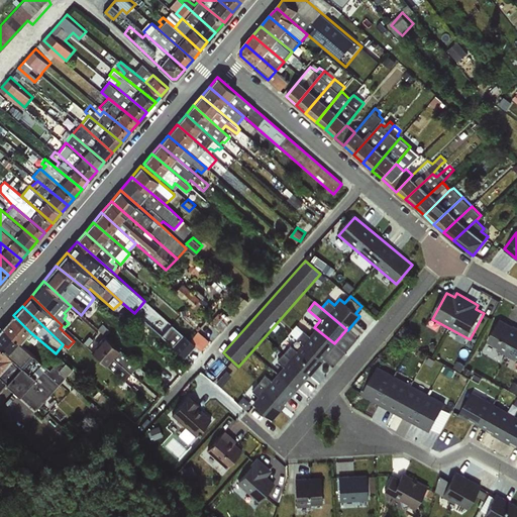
[(21,342),(30,332),(13,315),(3,327),(21,342)]
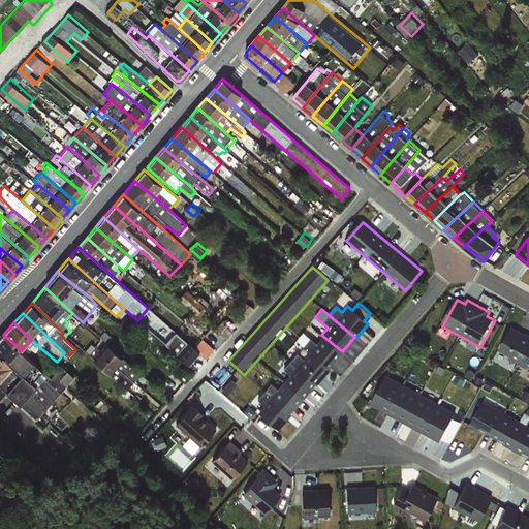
[(528,337),(511,329),(499,352),(528,367),(528,337)]
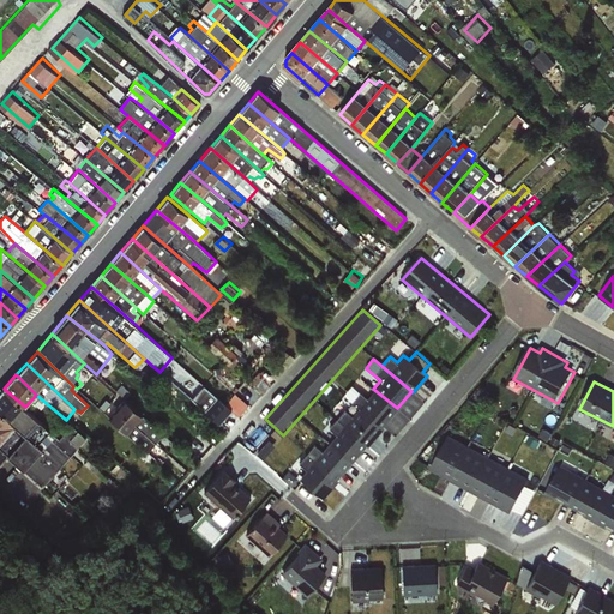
[(246,383),(216,416),(222,421),(234,408),(241,415),(259,395),(246,383)]
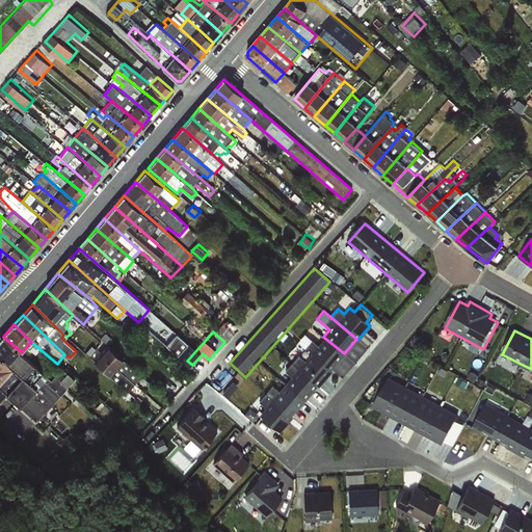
[(180,333),(169,344),(180,353),(190,342),(180,333)]
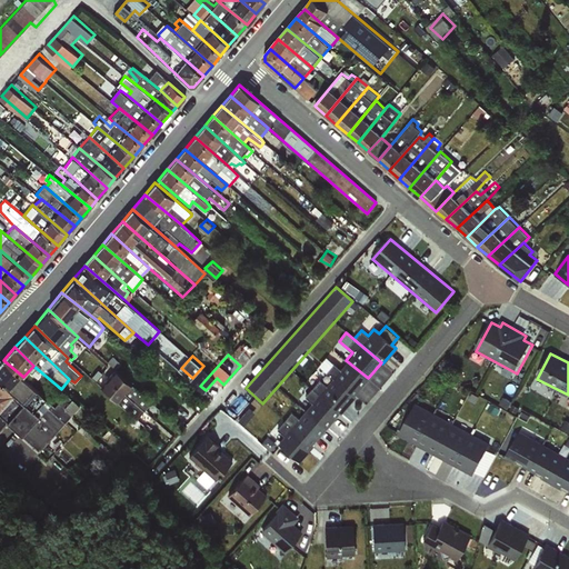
[(3,360),(0,363),(0,381),(57,431),(80,407),(66,392),(55,406),(23,377),(3,360)]
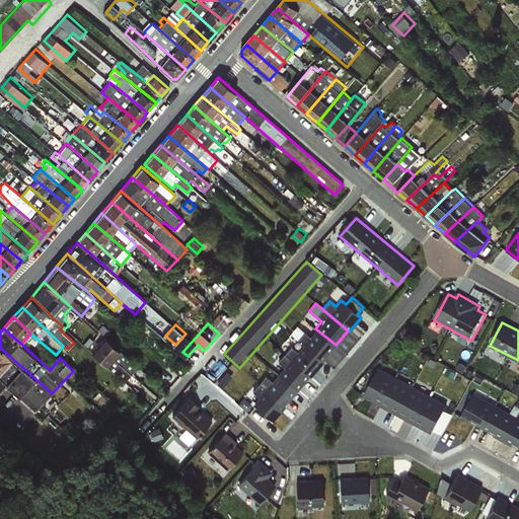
[(303,344),(322,360),(336,345),(315,328),(309,336),(303,330),(297,339),(303,344)]
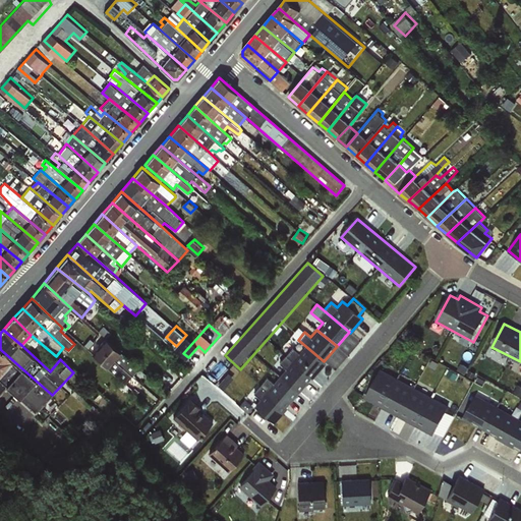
[(126,383),(140,368),(109,335),(94,349),(126,383)]
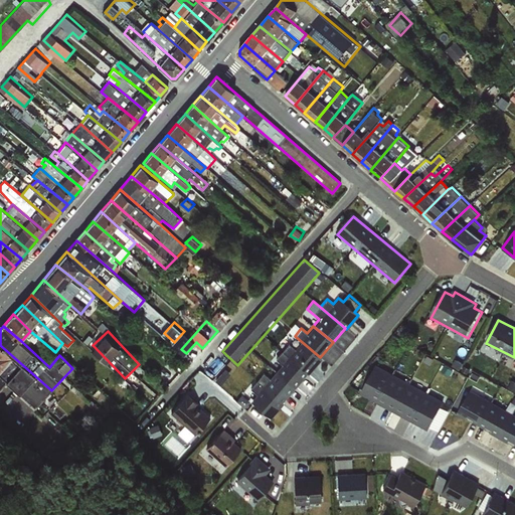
[(182,349),(191,336),(184,332),(175,344),(182,349)]
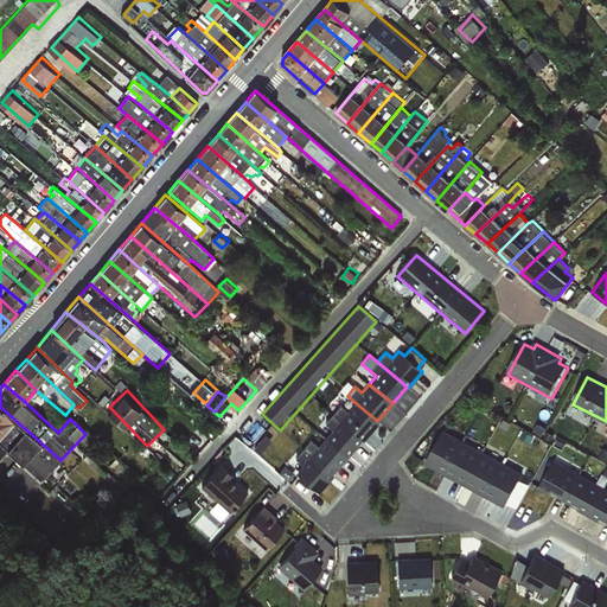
[(332,414),(362,439),(362,440),(377,421),(355,402),(347,410),(340,404),(332,414)]
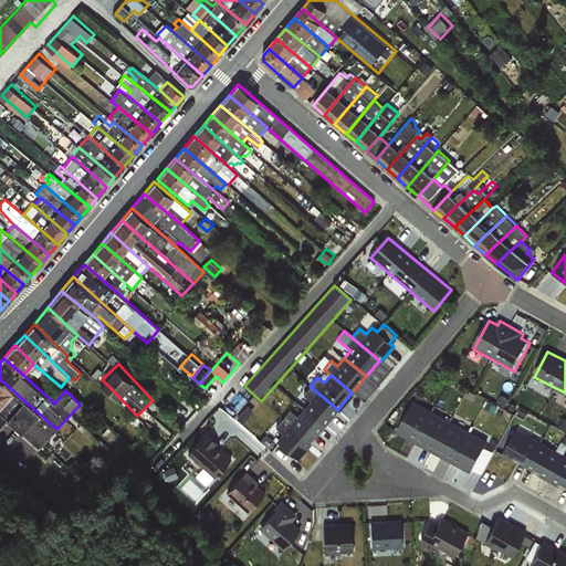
[(212,395),(222,384),(216,378),(206,389),(212,395)]
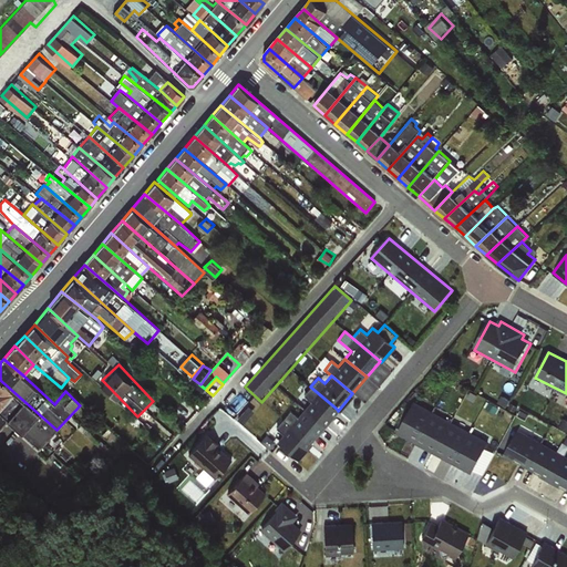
[(39,450),(57,430),(0,380),(0,430),(8,422),(39,450)]
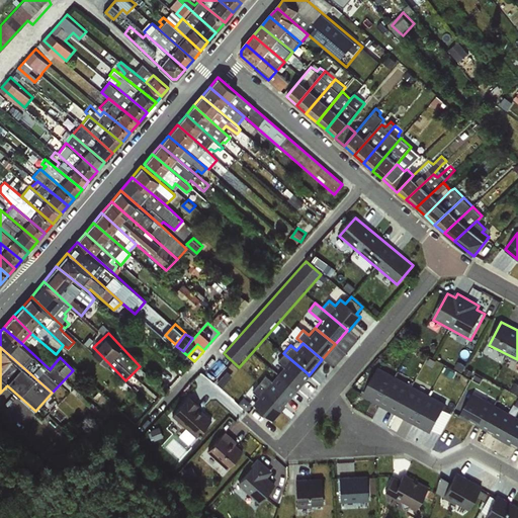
[(276,373),(296,389),(309,374),(283,353),(277,360),(283,365),(276,373)]
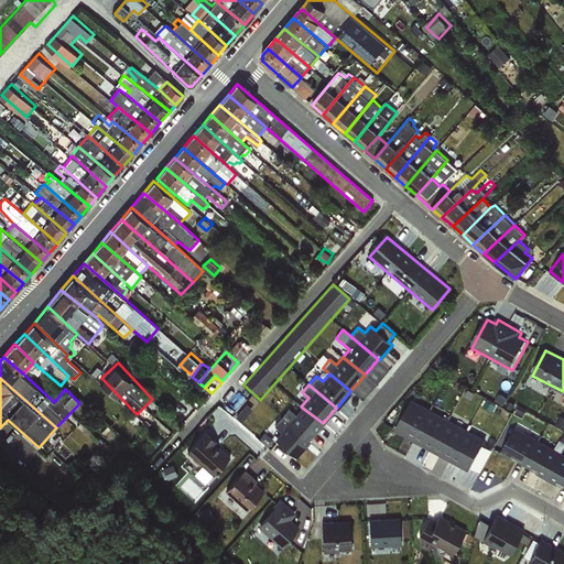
[(410,440),(427,409),(412,400),(394,431),(410,440)]
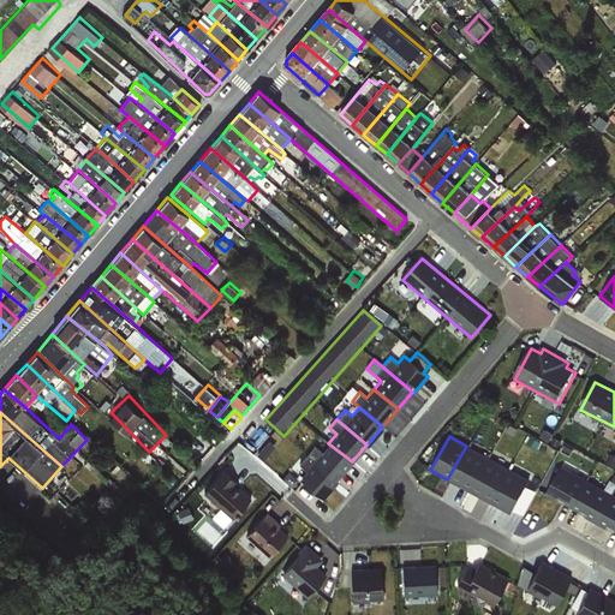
[(306,454),(336,479),(352,461),(328,443),(322,451),(315,445),(306,454)]
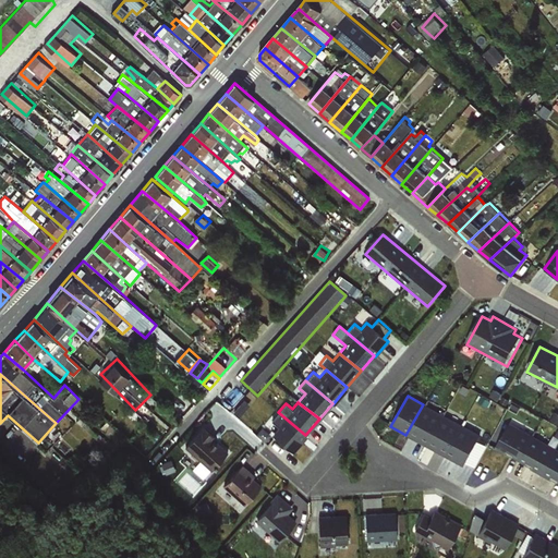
[(425,445),(441,414),(423,404),(405,435),(425,445)]
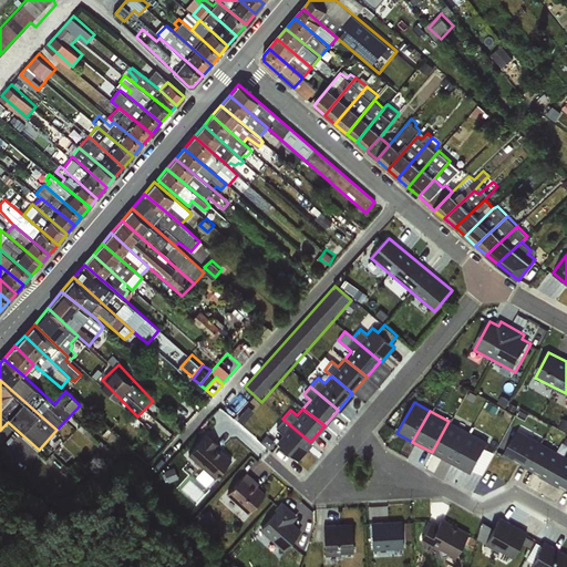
[(310,442),(282,419),(276,425),(284,432),(276,441),(298,460),(311,444),(310,442)]
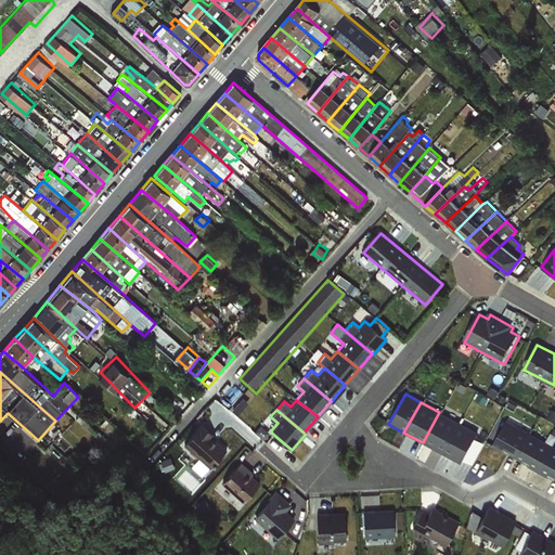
[(440,452),(459,423),(439,412),(423,442),(440,452)]
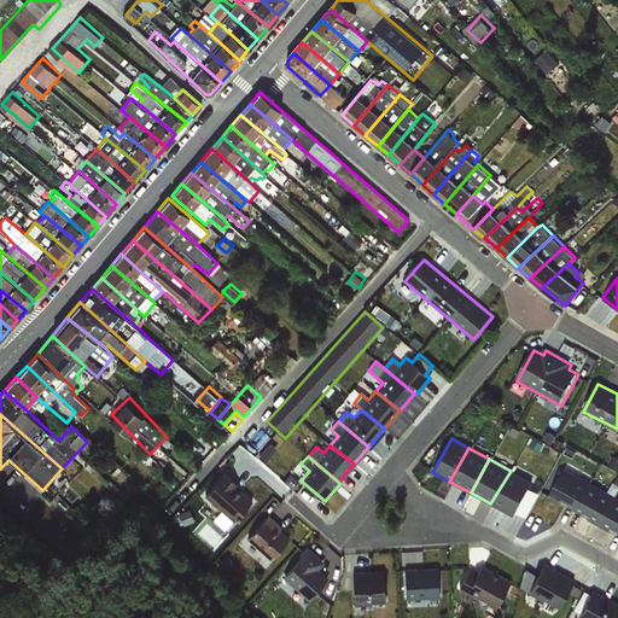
[(575,509),(588,483),(564,470),(549,496),(575,509)]
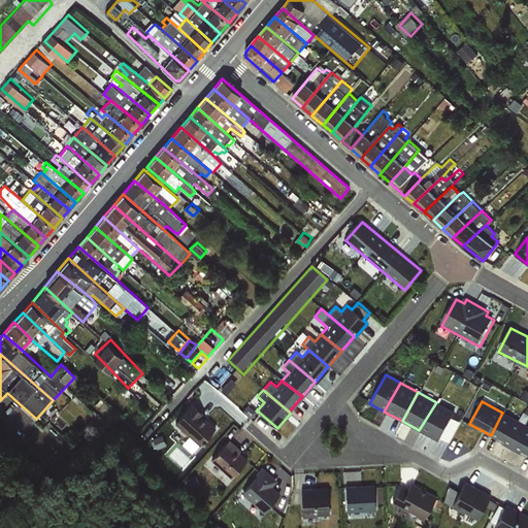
[(436,402),(419,430),(438,440),(454,411),(436,402)]
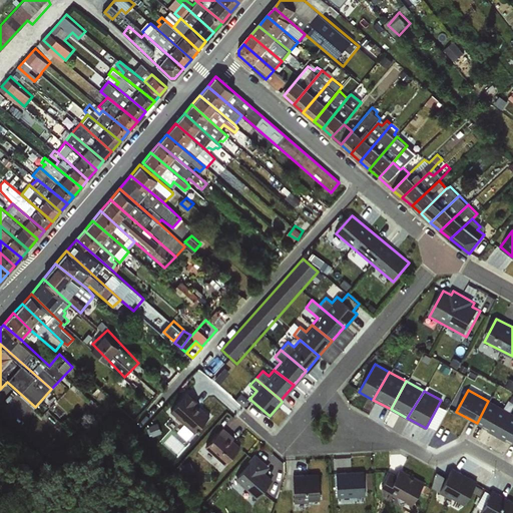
[(197,402),(186,392),(169,411),(192,432),(208,415),(195,404),(197,402)]
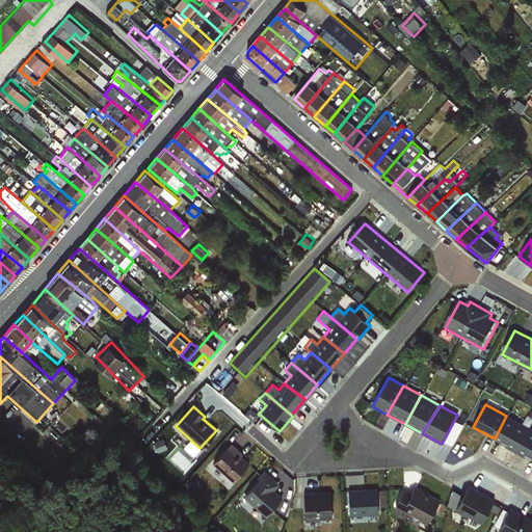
[(528,427),(506,416),(495,439),(508,445),(507,447),(515,451),(528,427)]
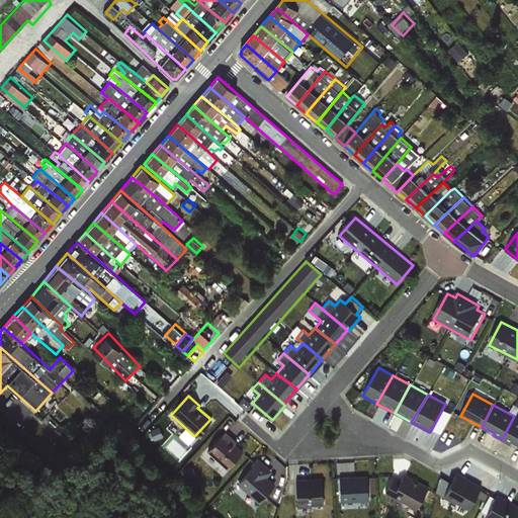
[(517,447),(517,418),(514,416),(502,439),(517,447)]
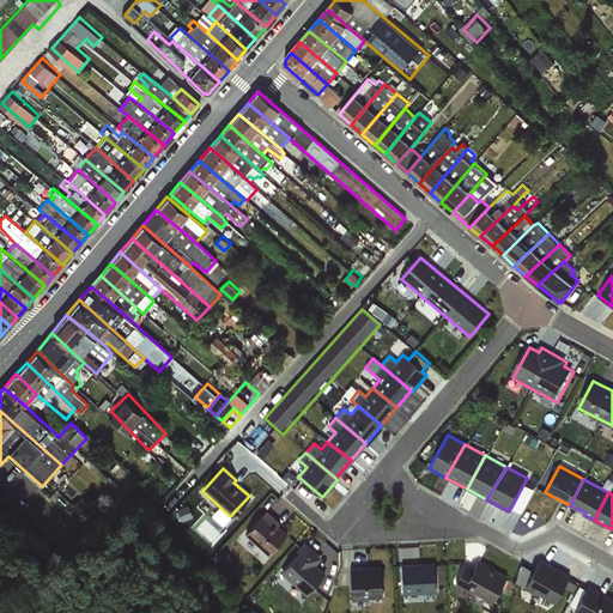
[(279,521),(266,510),(246,534),(268,553),(286,532),(278,525),(279,521)]
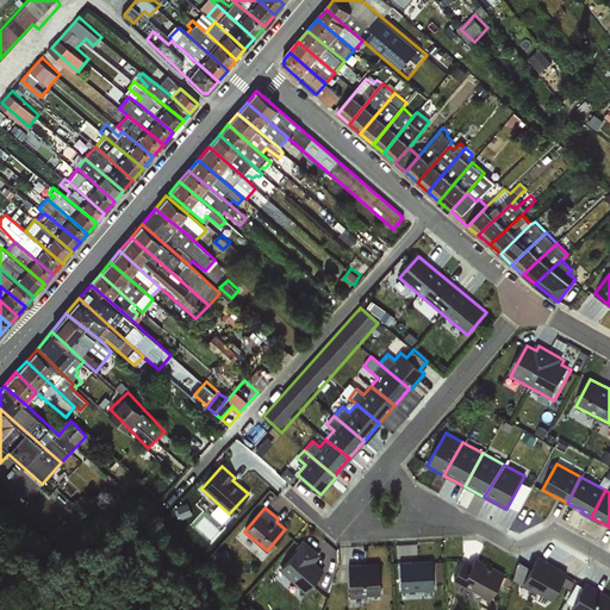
[(319,555),(303,541),(279,570),(304,591),(323,570),(315,561),(319,555)]
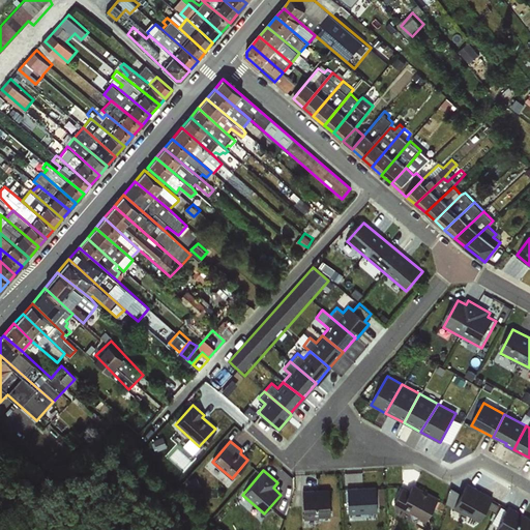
[(450,488),(445,502),(479,520),(487,505),(495,509),(498,504),(490,500),(492,497),(467,482),(461,493),(450,488)]
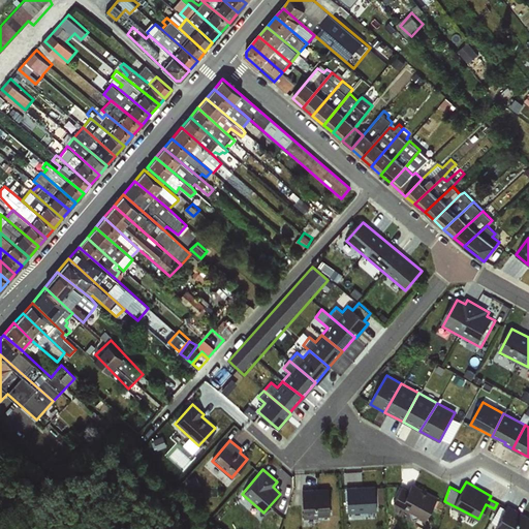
[(402,485),(393,502),(424,520),(437,497),(411,484),(408,489),(402,485)]
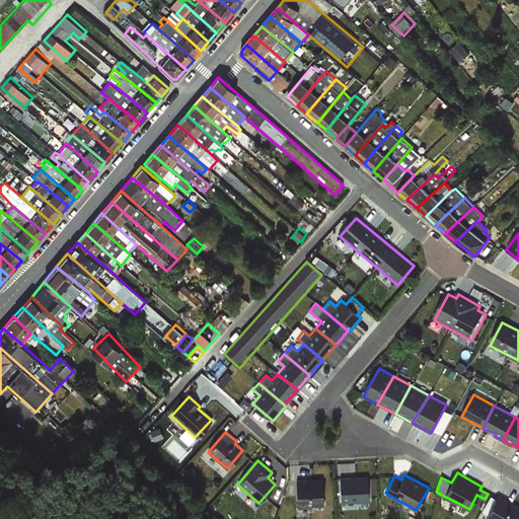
[(366,476),(340,477),(342,502),(368,500),(366,476)]
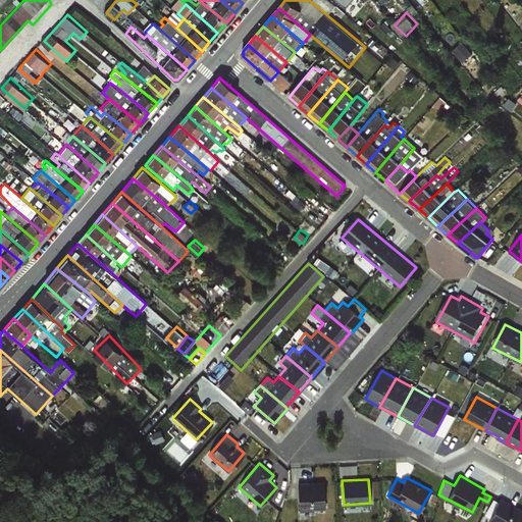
[(298,482),(300,510),(325,507),(323,481),(298,482)]
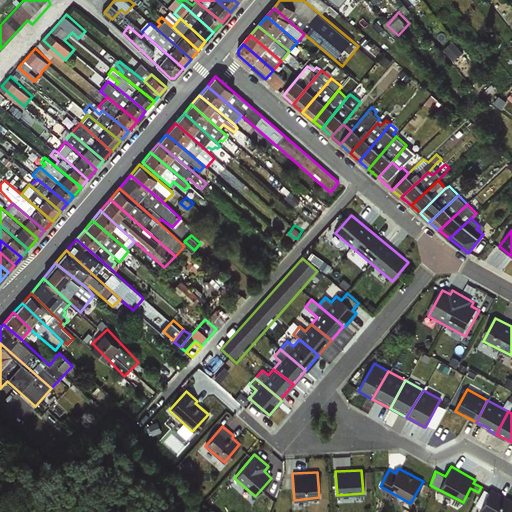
[(511,511),(511,502),(492,492),(481,511),(511,511)]
